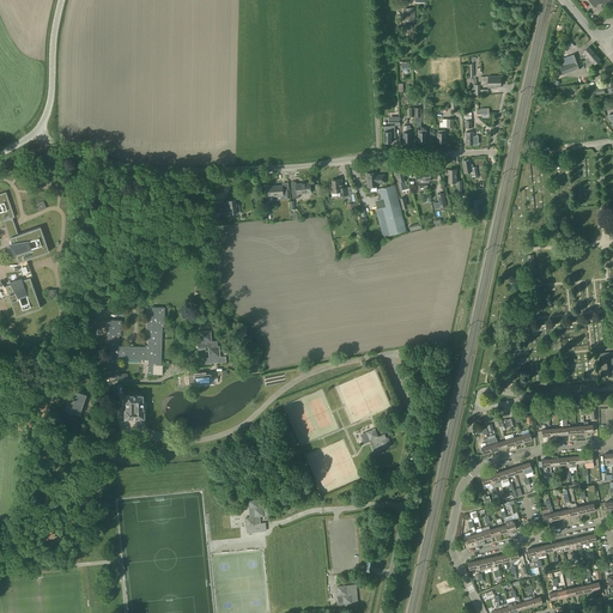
[(402,8),(402,23),(416,22),(414,8),(402,8)]
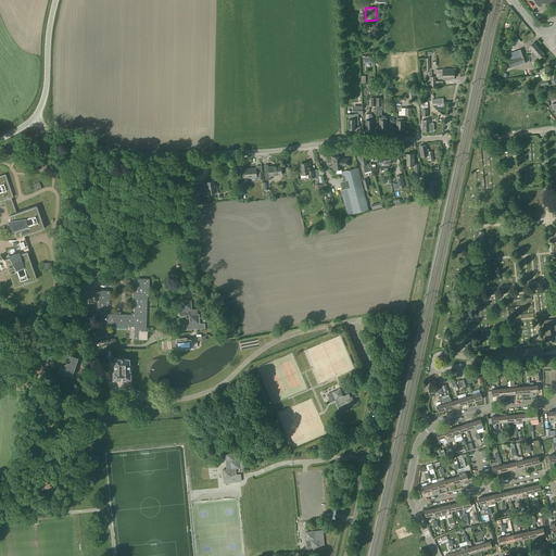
[(365,23),(366,36),(375,35),(375,22),(365,23)]
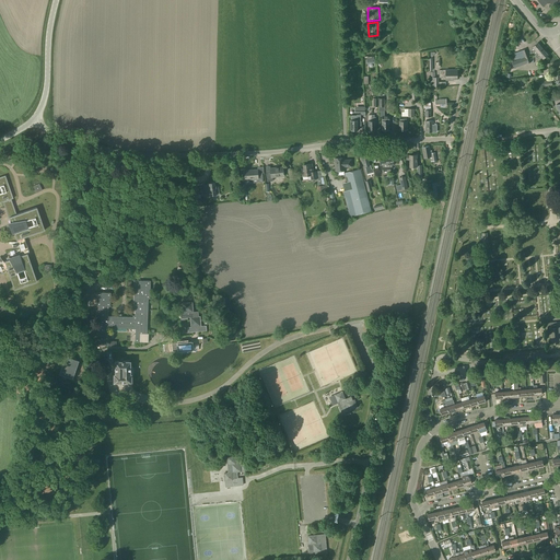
[(533,47),(538,53),(543,49),(537,43),(533,47)]
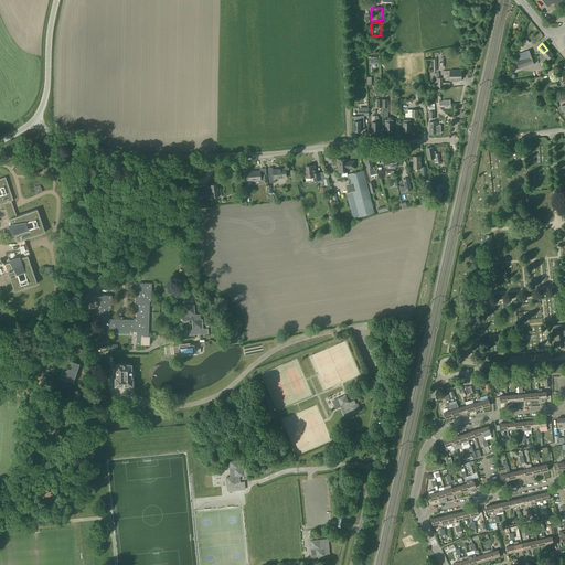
[(547,50),(543,53),(543,54),(540,56),(543,60),(545,56),(547,60),(553,55),(547,50)]
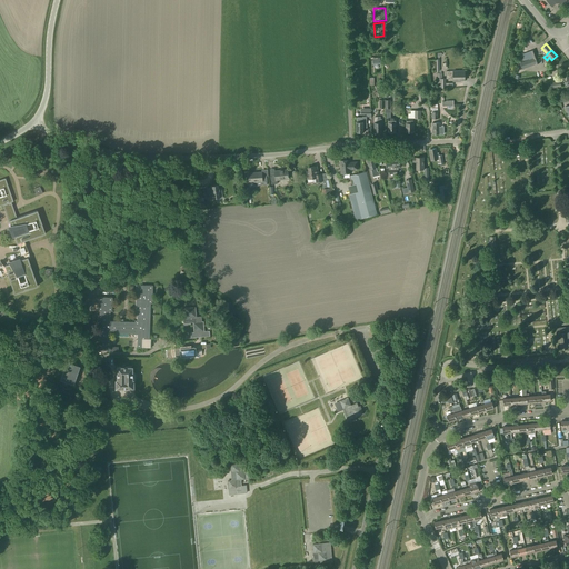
[(529,60),(519,63),(521,70),(536,65),(533,59),(529,60)]
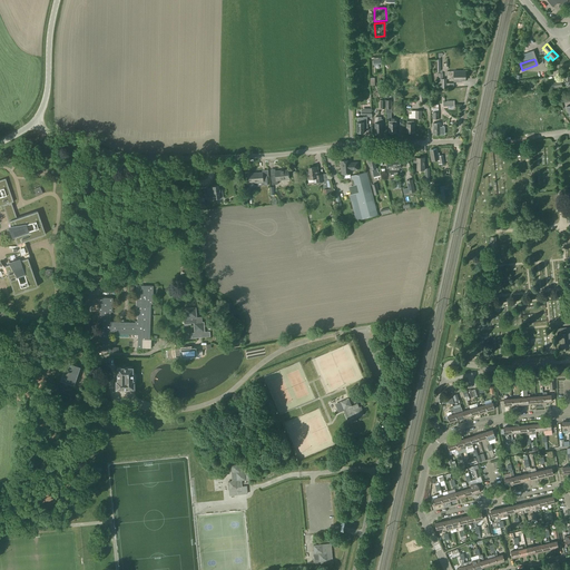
[(446,71),(446,76),(448,79),(454,79),(454,81),(464,81),(464,71),(454,71),(446,71)]
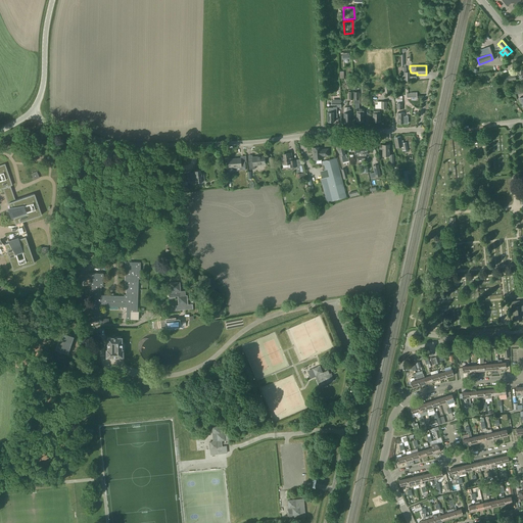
[(373,122),(380,122),(380,113),(380,109),(381,109),(387,109),(387,102),(381,101),(378,101),(377,105),(375,105),(375,108),(374,108),(374,113),(373,113),(373,122)]
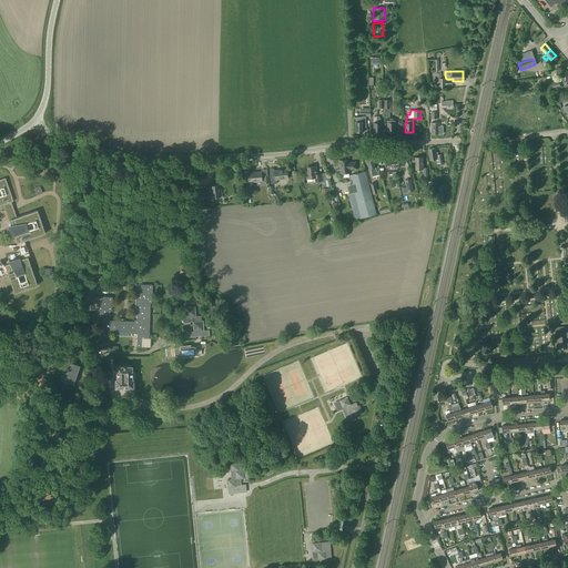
[(386,113),(386,119),(388,119),(388,123),(387,123),(387,132),(395,132),(395,123),(395,118),(392,118),(389,118),(389,115),(389,113),(386,113)]
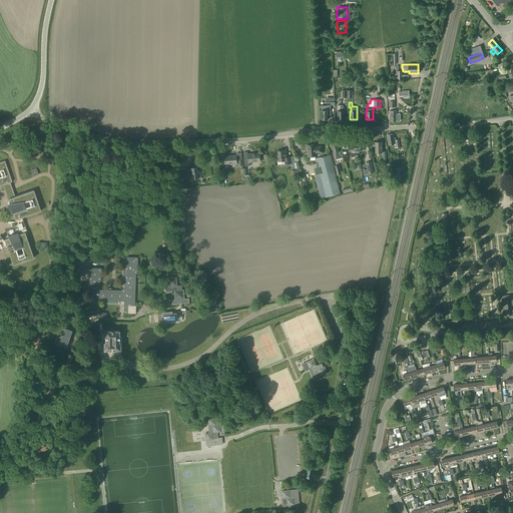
[(328,112),(331,112),(331,105),(327,105),(327,106),(322,106),(322,110),(322,119),(328,119),(328,112)]
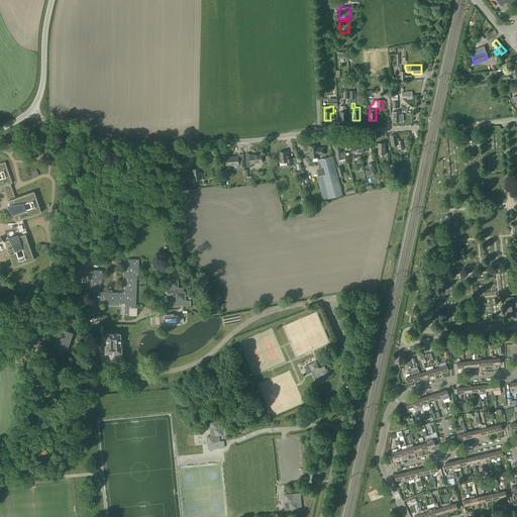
[(400,112),(393,112),(393,122),(399,122),(403,122),(403,115),(403,114),(401,114),(401,115),(400,115),(400,112)]
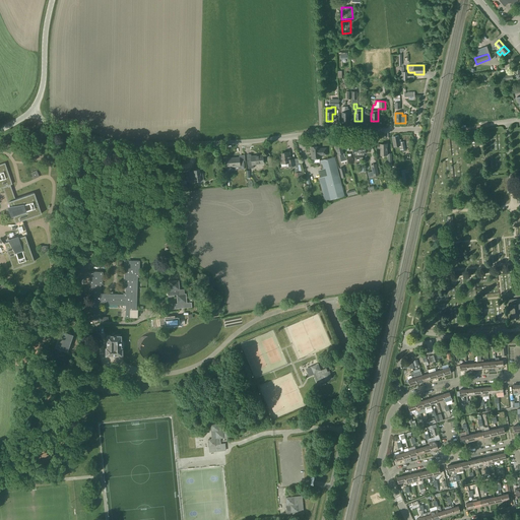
[(335,146),(337,154),(339,154),(341,161),(346,160),(346,157),(345,157),(344,152),(342,144),(335,146)]
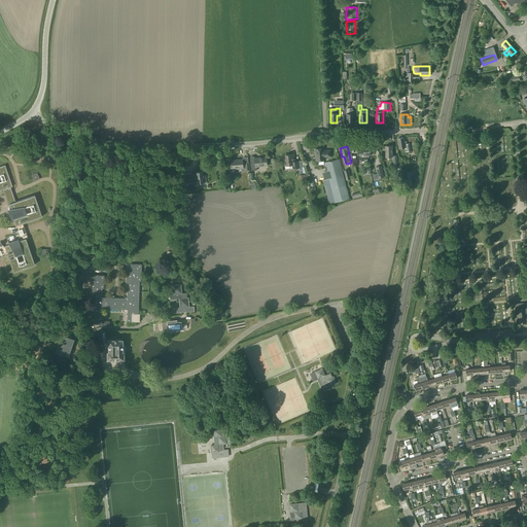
[(392,157),(392,155),(392,146),(383,146),(383,150),(386,150),(386,157),(392,157)]
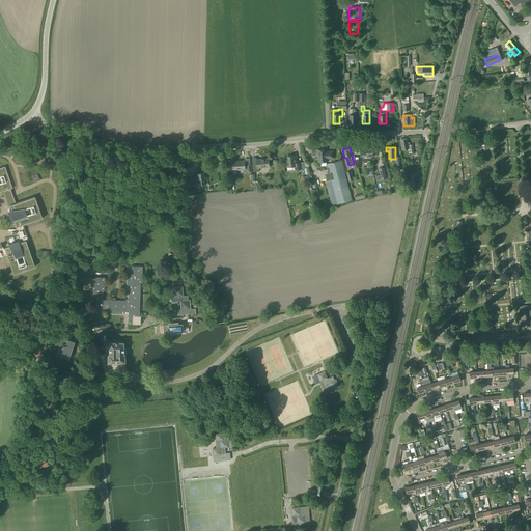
[(317,149),(318,162),(327,162),(327,158),(329,158),(333,158),(333,151),(327,151),(327,149),(324,149),(323,148),(320,148),(319,149),(317,149)]
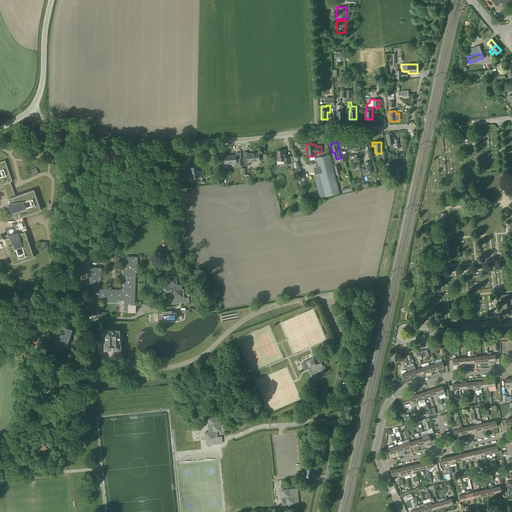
[(277,161),(283,160),(284,164),(291,163),(290,157),(286,157),(285,150),(277,151),(278,154),(276,154),(277,161)]
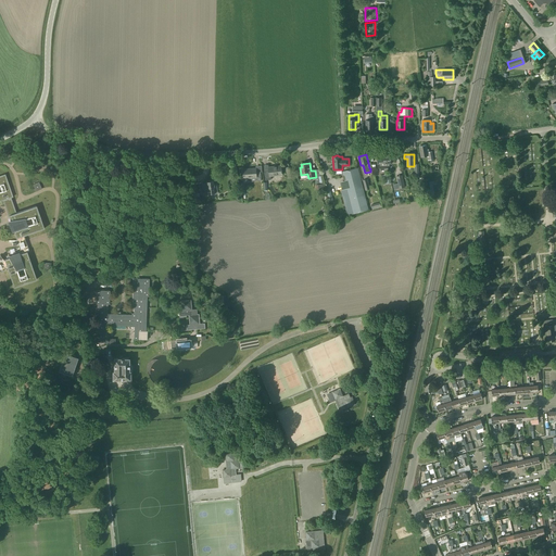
[(265,172),(265,180),(272,179),(270,176),(282,175),(281,166),(268,167),(269,171),(265,172)]
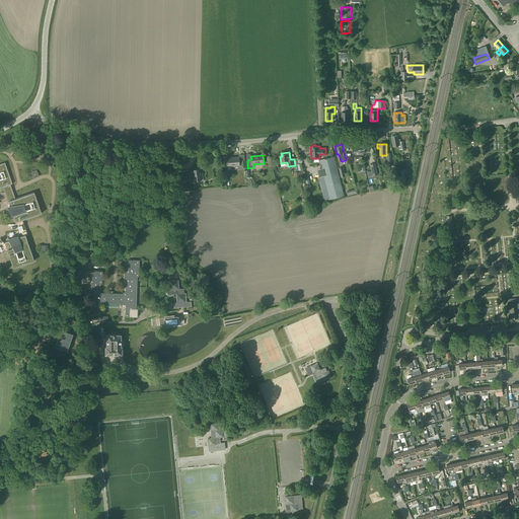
[(323,176),(329,200),(344,196),(334,156),(319,160),(322,169),(323,176)]
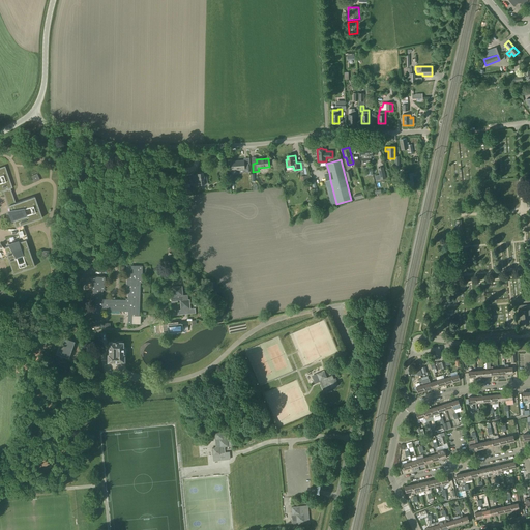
[(244,160),(232,162),(232,170),(243,169),(243,173),(249,172),(248,164),(244,164),(244,160)]
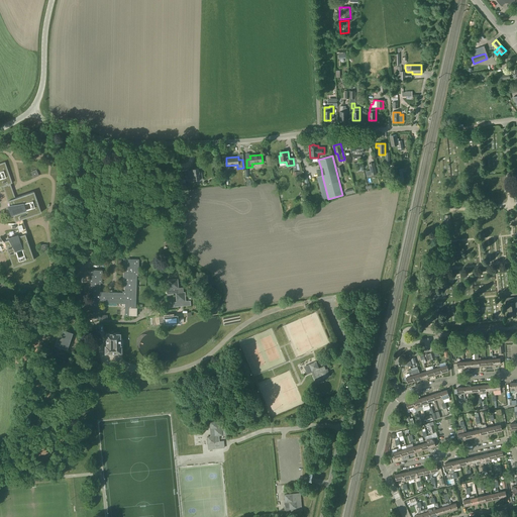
[(0,252),(3,252),(6,250),(12,268),(33,261),(25,235),(23,229),(22,224),(21,220),(41,214),(34,193),(17,198),(14,199),(11,192),(10,189),(9,185),(13,184),(6,163),(0,164),(0,188),(4,187),(5,192),(8,201),(9,205),(7,205),(8,208),(11,216),(13,216),(15,222),(15,223),(20,236),(17,237),(17,236),(10,238),(11,239),(4,241),(4,242),(2,242),(0,243),(0,252)]
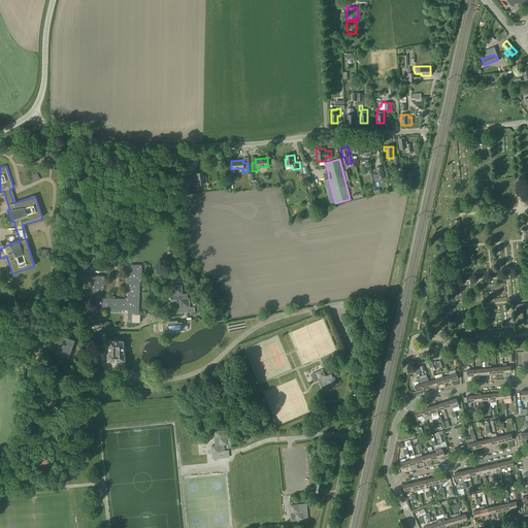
[(193,175),(195,186),(206,184),(205,176),(203,176),(202,172),(195,173),(196,174),(193,175)]
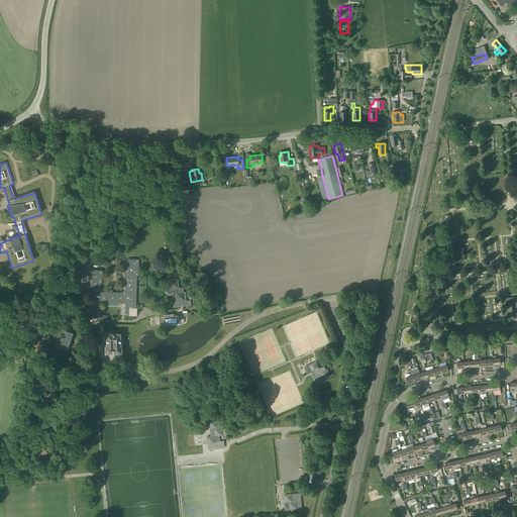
[(180,180),(181,180),(188,179),(187,171),(179,172),(179,173),(180,180)]
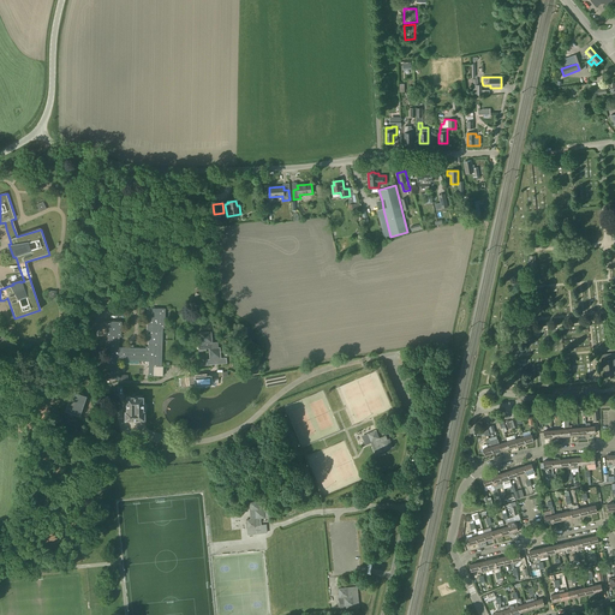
[(384,238),(390,237),(383,209),(377,210),(384,238)]
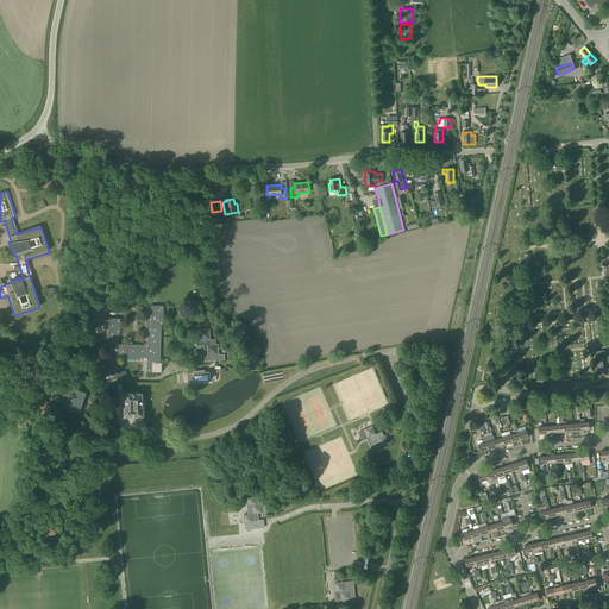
[(36,211),(26,211),(27,224),(36,224),(36,211)]
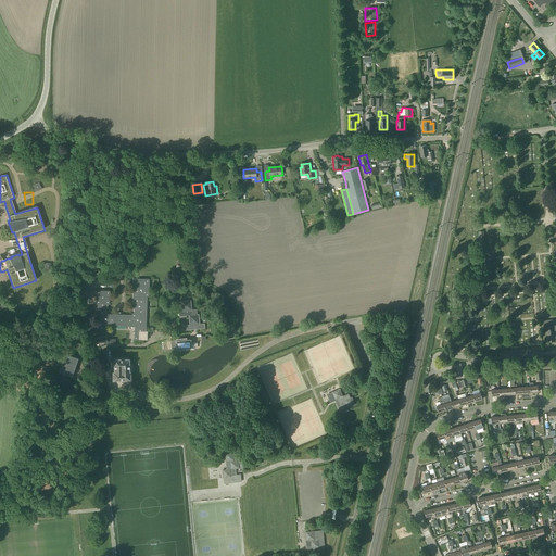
[(95,342),(108,343),(108,333),(106,333),(106,326),(134,327),(134,340),(147,340),(148,331),(146,331),(147,297),(149,297),(149,279),(142,279),(139,279),(133,279),(131,305),(134,305),(134,314),(131,314),(131,315),(108,314),(108,304),(109,304),(110,290),(96,290),(96,304),(97,304),(97,307),(96,307),(96,316),(97,316),(96,320),(95,320),(95,329),(96,329),(96,333),(95,333),(95,342)]
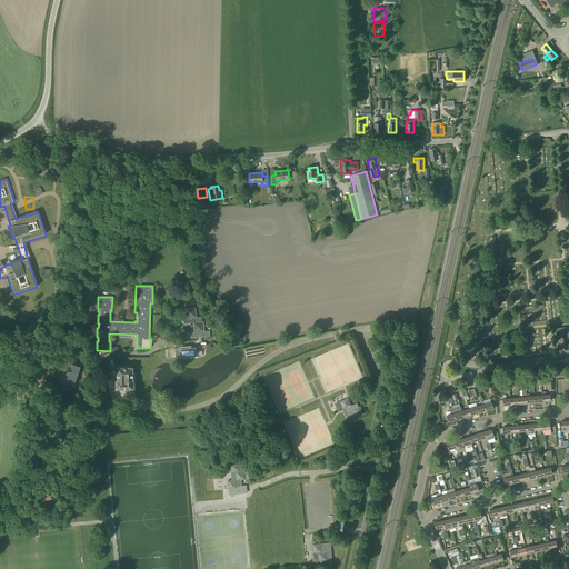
[(186,318),(182,318),(183,325),(185,326),(189,325),(190,323),(190,322),(193,322),(201,321),(201,317),(196,317),(196,307),(185,308),(186,318)]
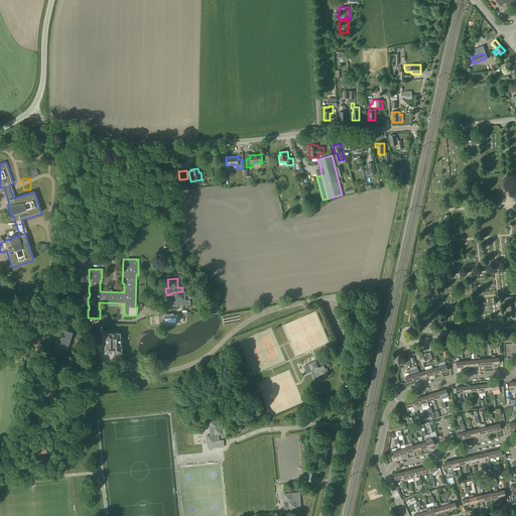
[(175,301),(172,301),(173,306),(179,305),(179,306),(181,306),(181,305),(189,304),(189,300),(184,300),(184,291),(182,291),(175,292),(175,301)]
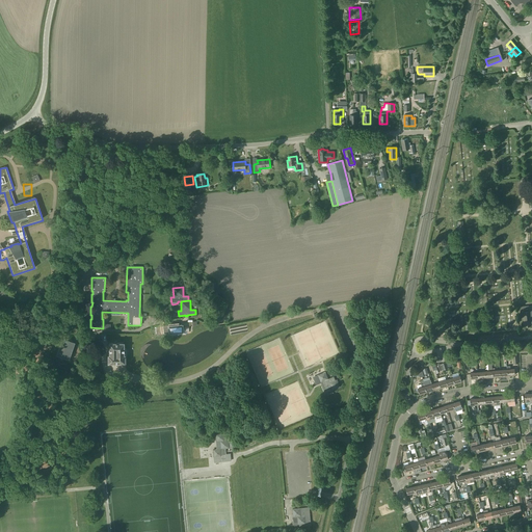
[(531,304),(520,307),(521,313),(523,313),(524,318),(521,318),(521,321),(524,321),(525,326),(531,326),(531,324),(531,323),(531,304)]
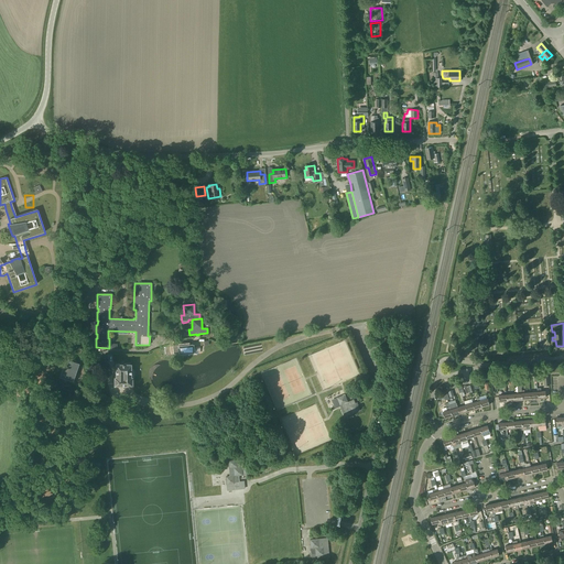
[(167,345),(169,355),(194,353),(201,351),(199,342),(192,343),(192,345),(187,345),(187,342),(184,343),(184,345),(180,345),(180,344),(167,345)]
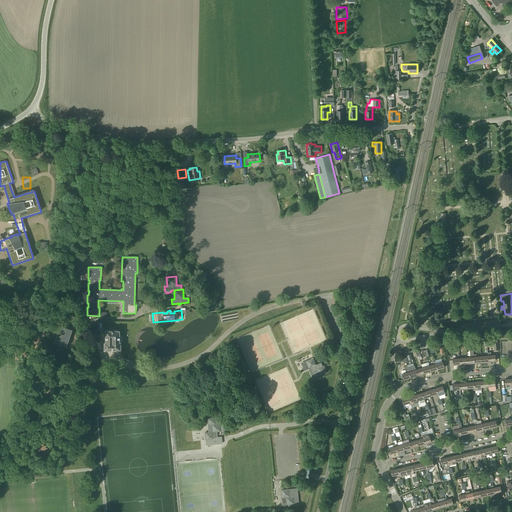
[(54,342),(56,343),(55,346),(60,348),(61,344),(62,345),(63,346),(65,347),(65,346),(66,346),(71,330),(60,326),(54,342)]
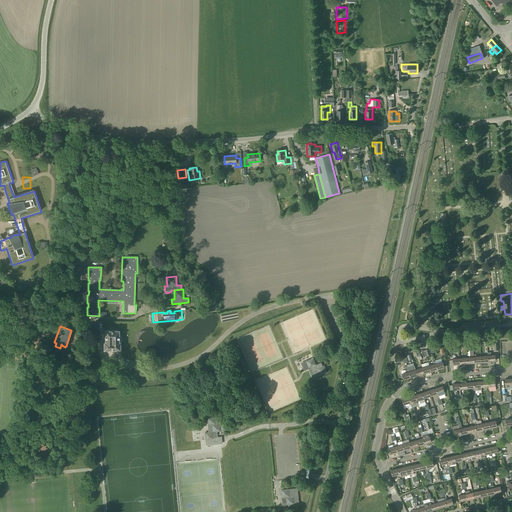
[(103,342),(103,350),(120,350),(120,342),(121,342),(121,335),(118,336),(118,330),(104,330),(105,342),(103,342)]
